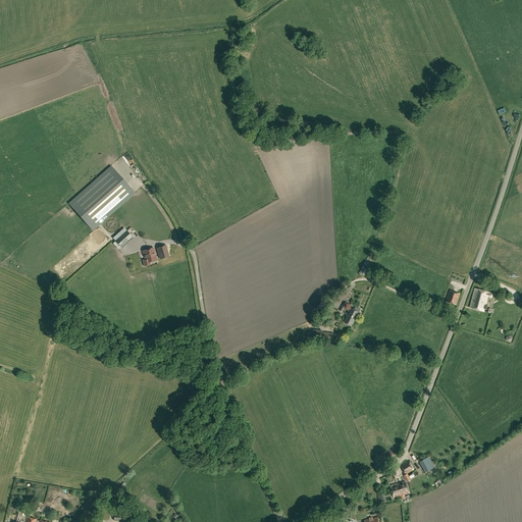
[(122,156),(131,166),(136,162),(128,152),(122,156)]
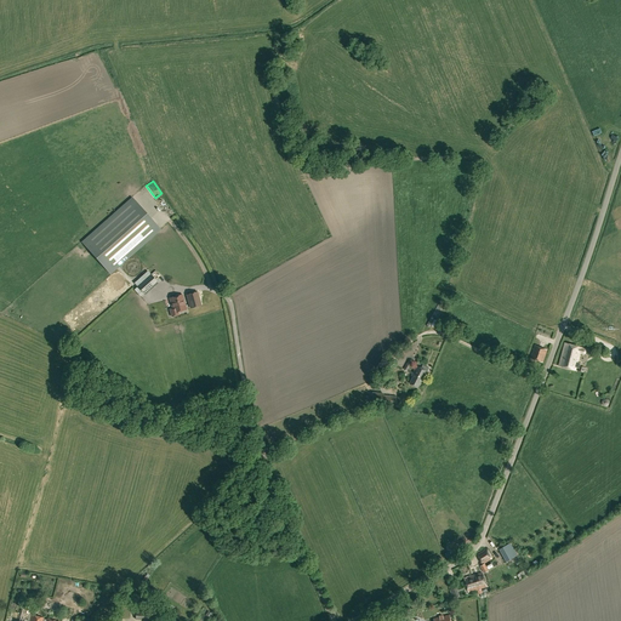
[(160,229),(132,198),(83,243),(104,268),(114,260),(119,266),(160,229)]
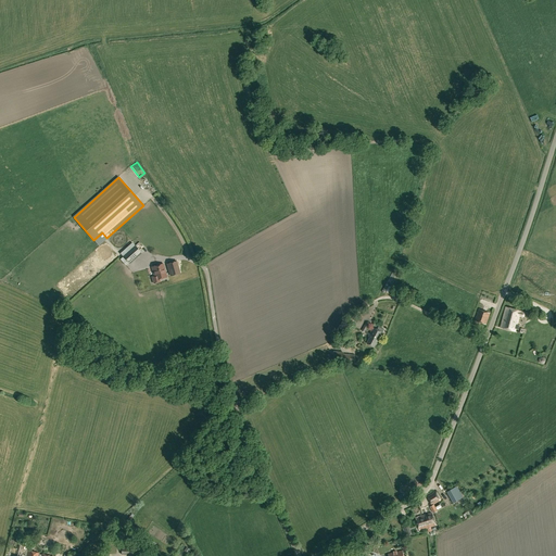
[(129,264),(139,256),(141,253),(135,245),(123,256),(129,264)]
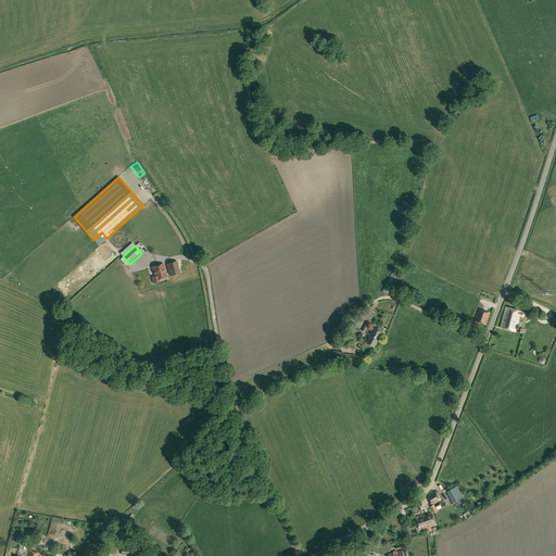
[(176,262),(167,264),(171,276),(179,274),(176,262)]
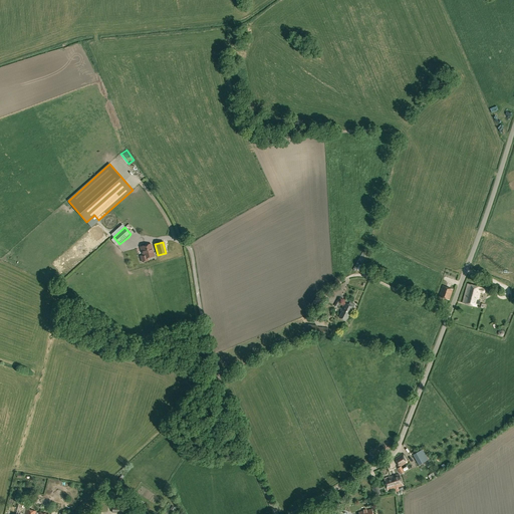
[(143,262),(148,260),(147,258),(155,256),(151,244),(141,247),(143,255),(141,256),(143,262)]
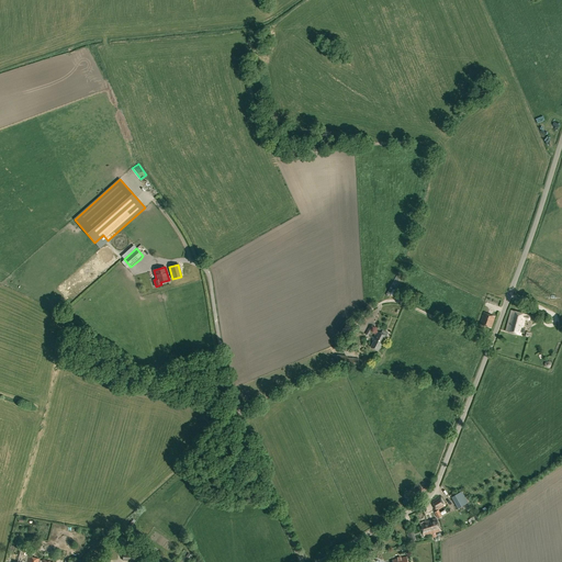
[(529,321),(530,316),(526,315),(526,314),(512,311),(506,332),(520,335),(521,333),(525,334),(524,336),(530,337),(531,334),(525,332),(526,328),(523,328),(525,319),(529,321)]
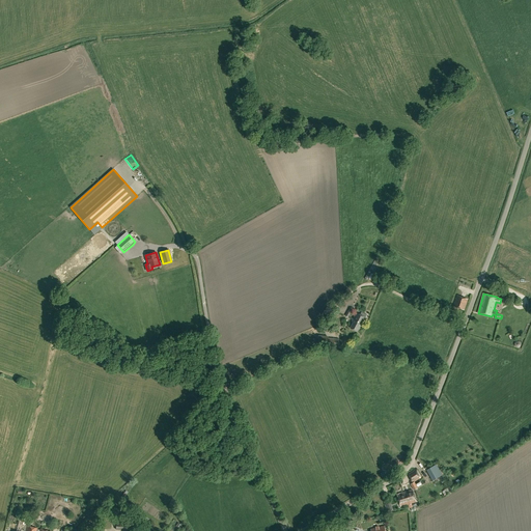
[(464,310),(468,300),(457,296),(453,306),(464,310)]
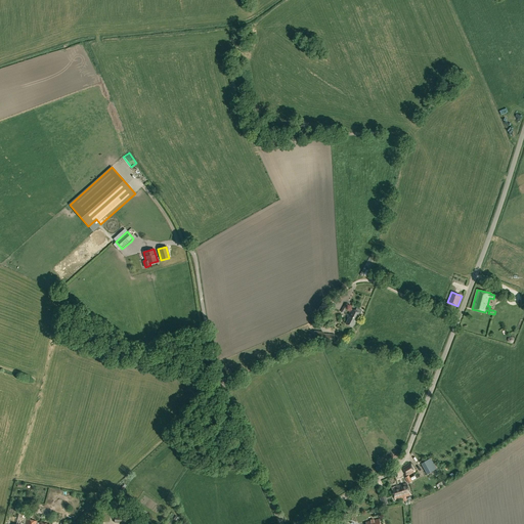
[(358,320),(361,313),(352,309),(348,317),(349,318),(346,323),(352,328),(356,319),(358,320)]
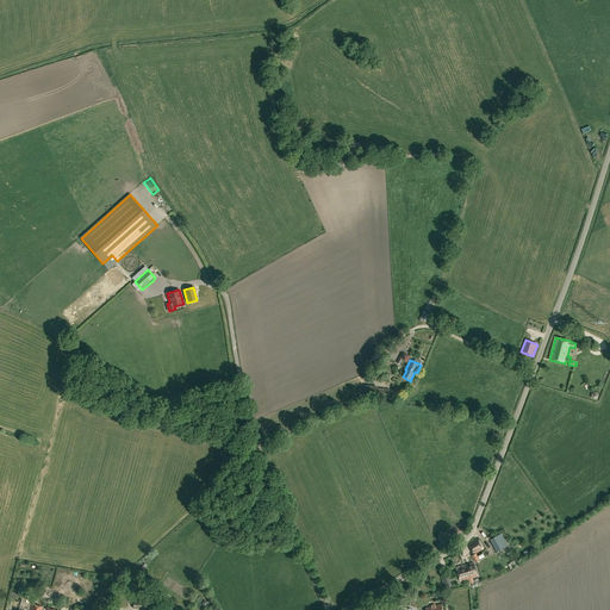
[(388,398),(390,390),(377,388),(377,387),(366,386),(365,396),(388,398)]
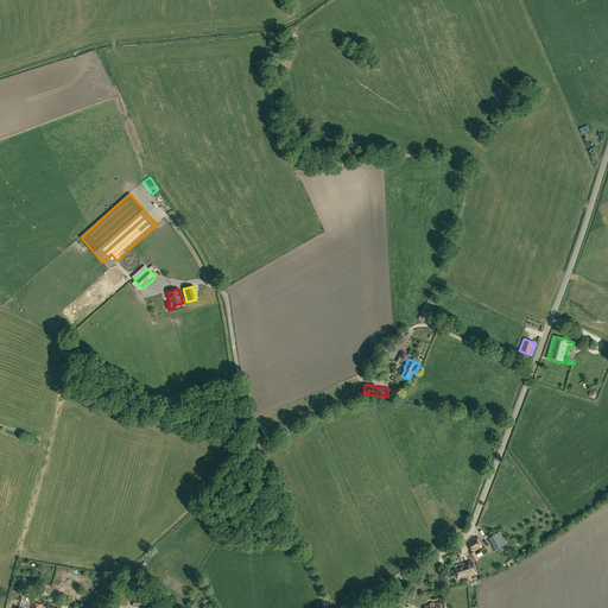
[(500,531),(489,537),(496,550),(507,544),(500,531)]
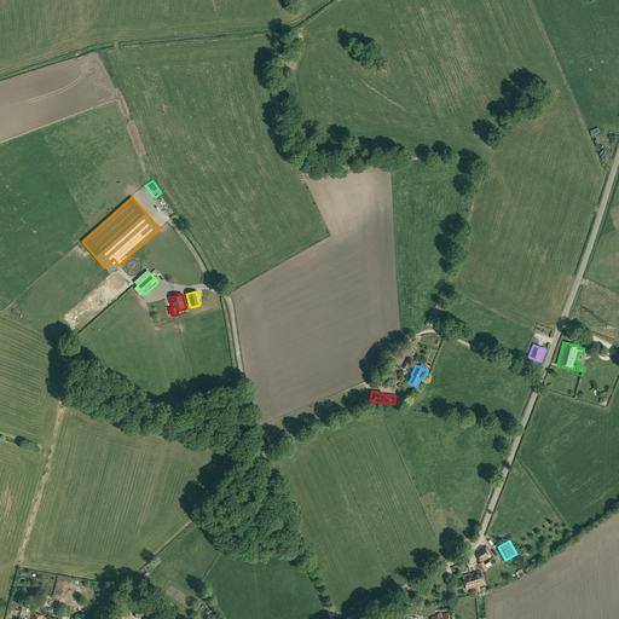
[(481,562),(492,556),(486,547),(475,553),(481,562)]
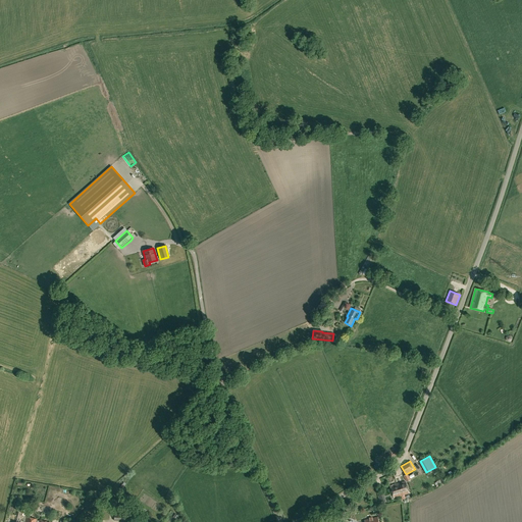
[(394,498),(409,493),(406,481),(390,486),(394,498)]
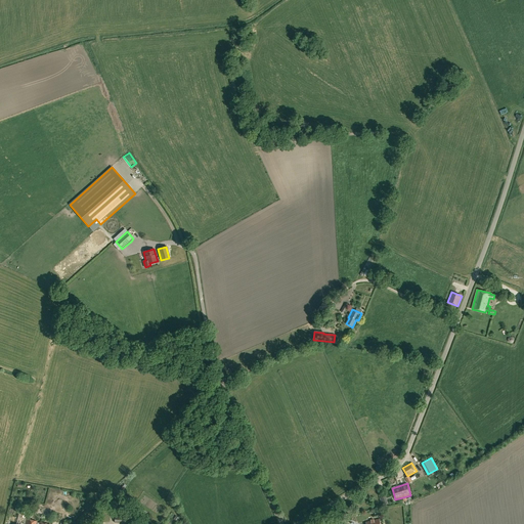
[(386,495),(380,497),(383,506),(388,504),(386,495)]
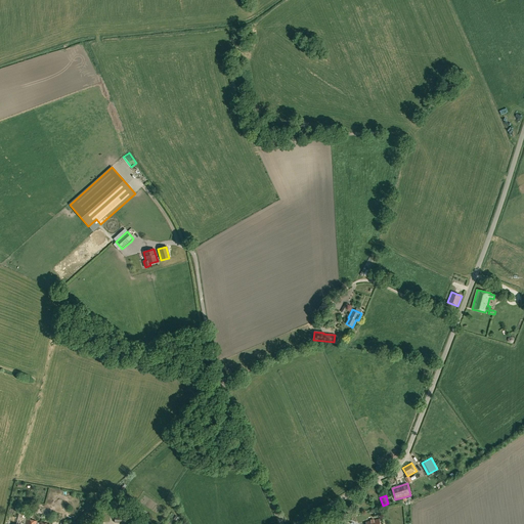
[(16,523),(23,523),(26,513),(20,512),(16,523)]
